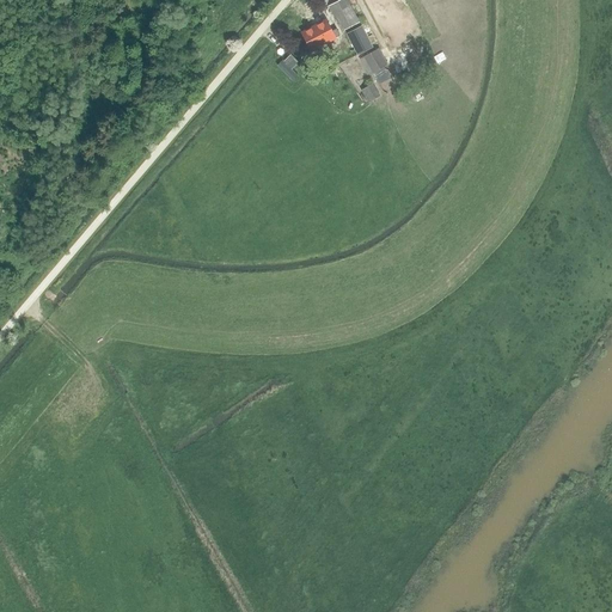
[(346,0),(338,0),(329,6),(342,31),(359,23),(346,0)]
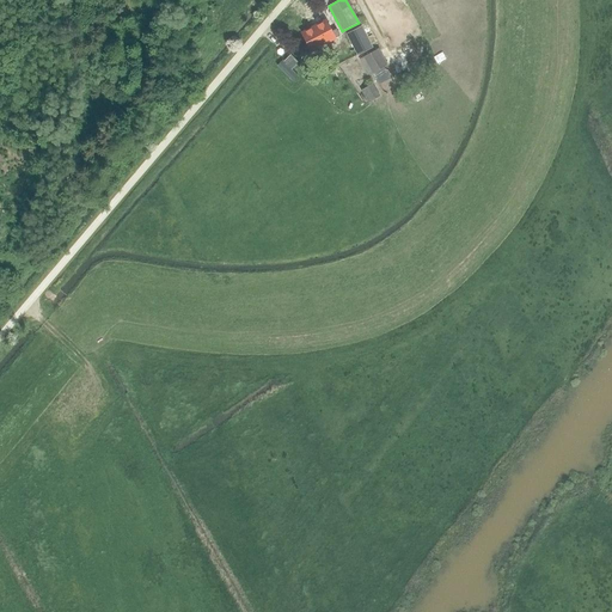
[(331,31),(325,20),(303,34),(311,50),(340,36),(336,29),(331,31)]
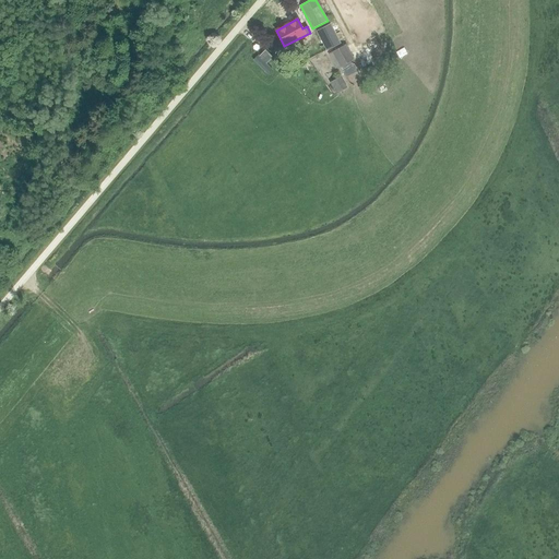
[(340,44),(334,34),(320,42),(325,51),(340,44)]
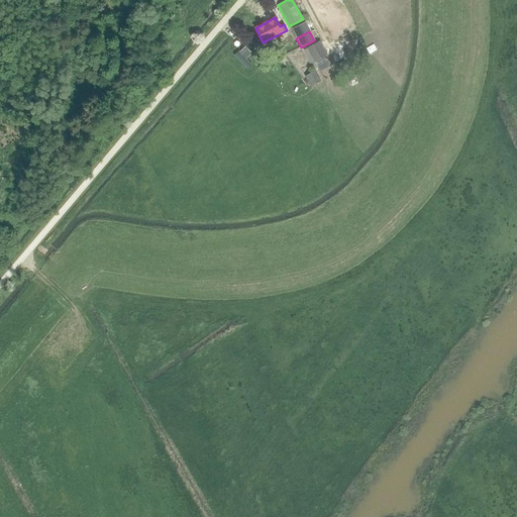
[(318,42),(304,49),(311,63),(325,55),(318,42)]
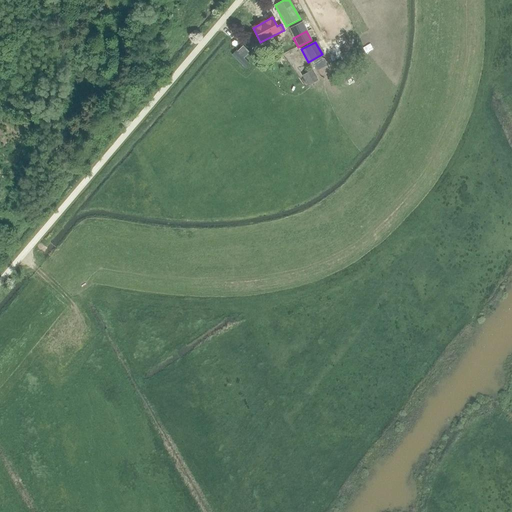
[(312,70),(303,75),(309,85),(318,80),(312,70)]
